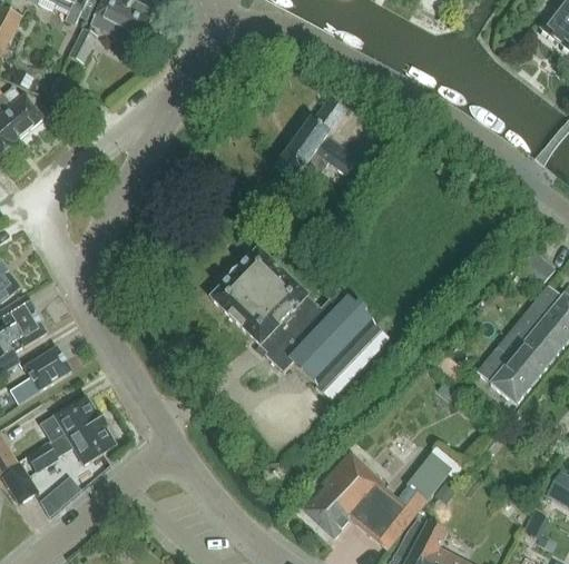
[(61,0),(33,0),(51,9),(54,3),(57,5),(59,0),(61,0)]
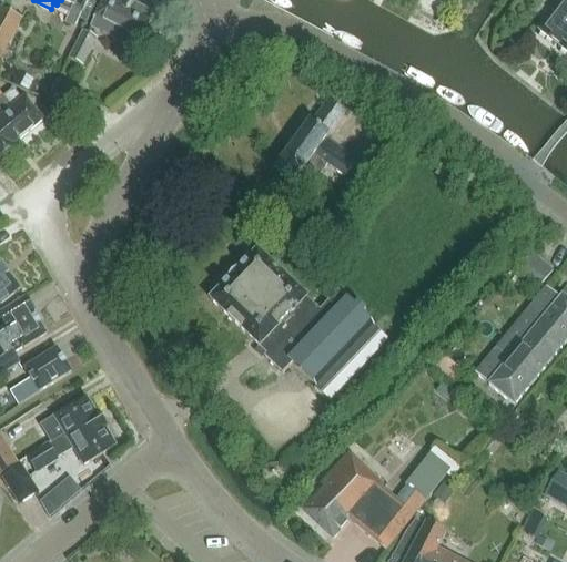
[(61,0),(59,0),(57,4),(68,10),(63,19),(73,24),(79,14),(88,19),(97,0),(61,0)]
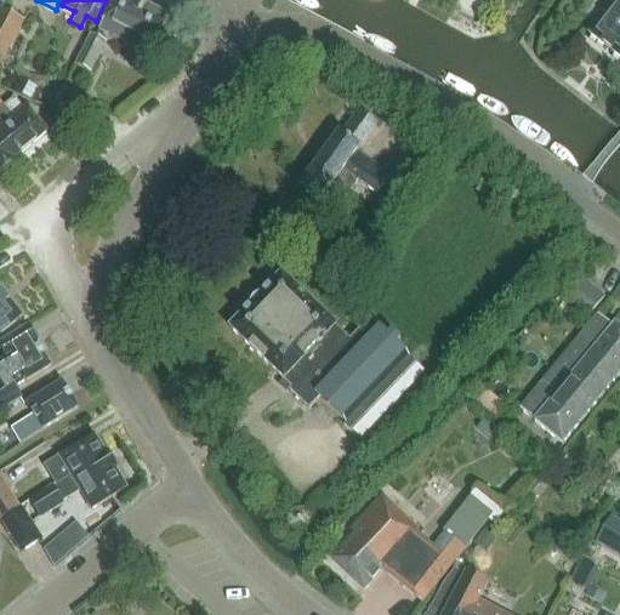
[(149,50),(169,12),(144,0),(113,0),(101,24),(149,50)]
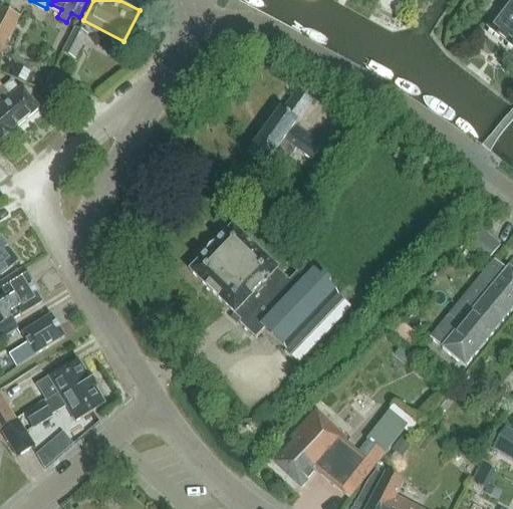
[(507,0),(488,25),(512,43),(512,0),(507,0)]
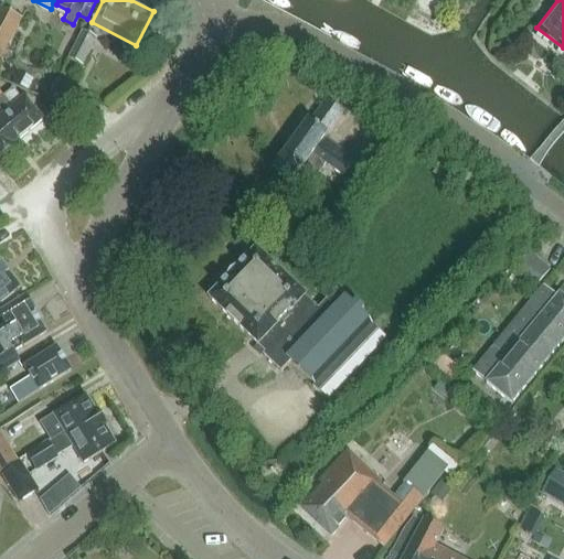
[(0,56),(21,17),(0,4),(0,56)]
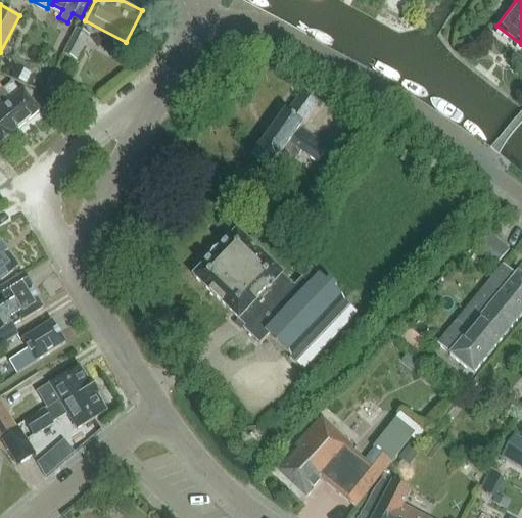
[(78,57),(91,32),(78,26),(64,51),(78,57)]
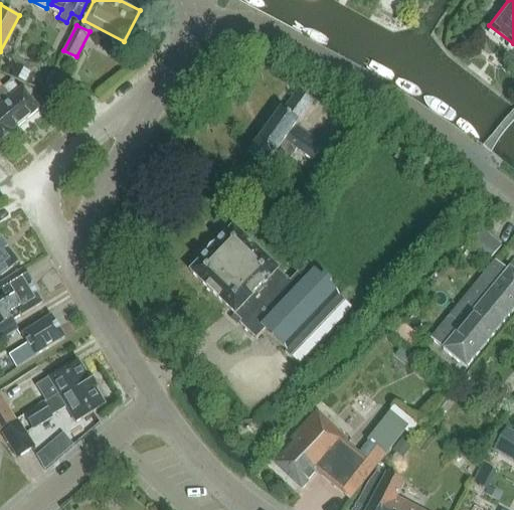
[(67,95),(75,79),(54,68),(46,83),(67,95)]
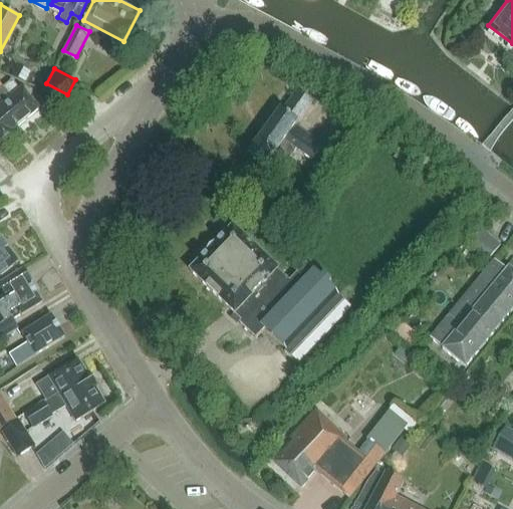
[(13,129),(41,106),(23,84),(20,86),(13,77),(4,84),(0,79),(0,140),(1,142),(14,130),(13,129)]
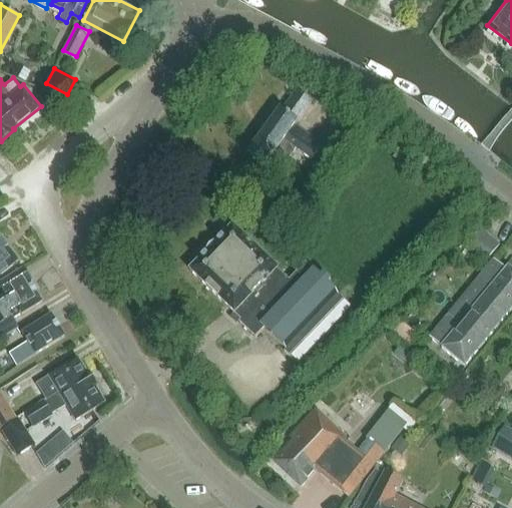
[(282,105),(249,149),(267,162),(270,157),(282,166),(297,145),(312,156),(323,141),(296,122),(314,97),(298,86),(284,107),(282,105)]
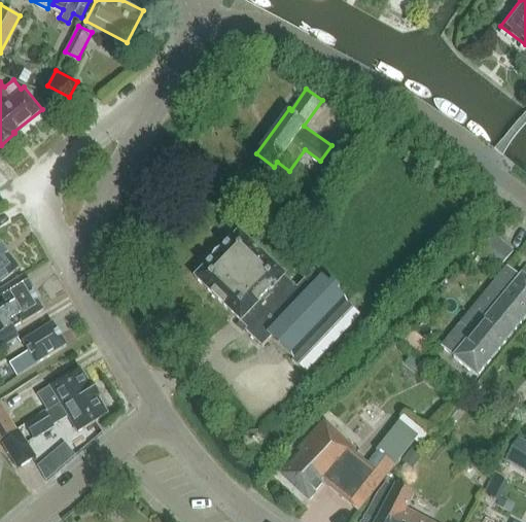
[(260,344),(272,333),(300,359),(353,304),(315,267),(293,288),(281,277),(286,273),(240,229),(196,274),(247,323),(244,327),(260,344)]
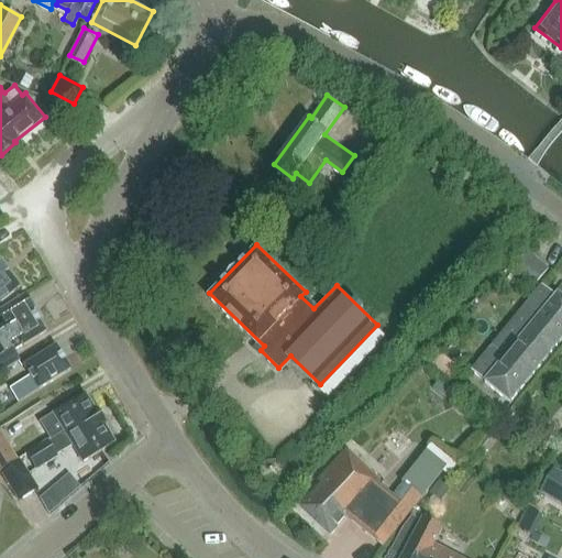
[(531,247),(519,263),(540,279),(552,262),(531,247)]
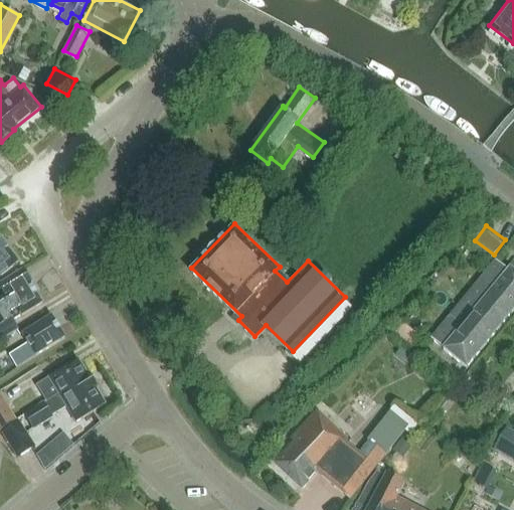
[(0,275),(19,260),(0,234),(0,275)]
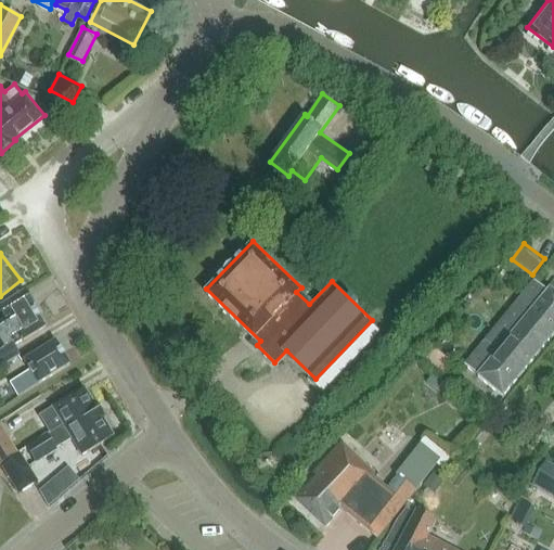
[(504,394),(553,332),(553,289),(551,286),(549,290),(535,278),(465,362),(479,373),(479,374),(504,394)]
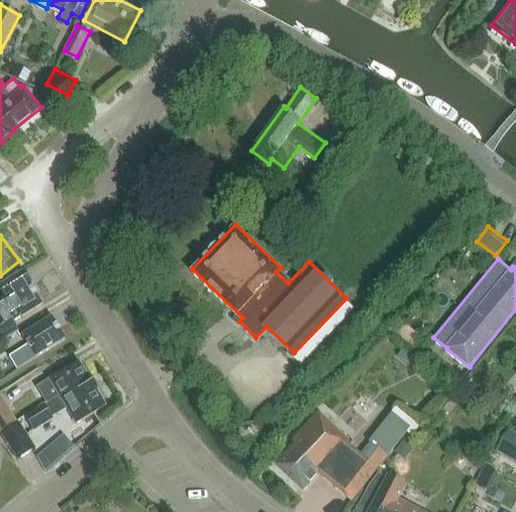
[(23,314),(43,301),(31,282),(32,281),(24,269),(0,283),(0,284),(6,294),(0,297),(0,335),(17,325),(13,318),(22,313),(23,314)]
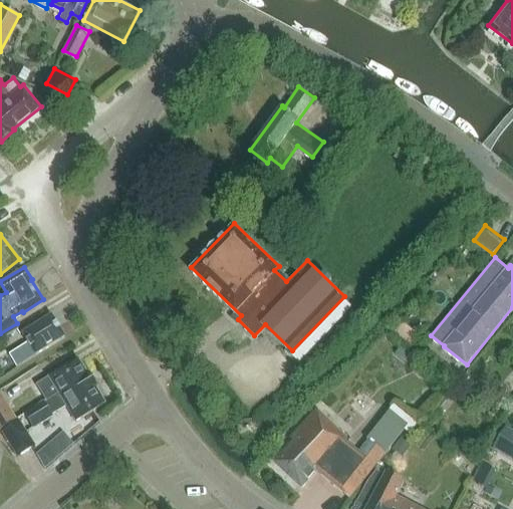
[(344,296),(292,350),(300,358),(352,304),(344,296)]
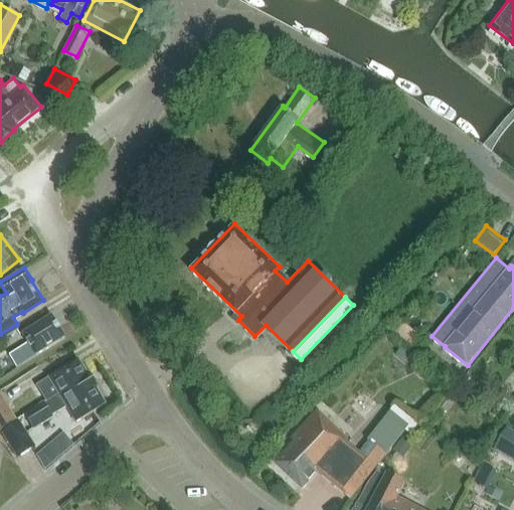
[(18,363),(65,334),(52,313),(23,331),(29,340),(11,351),(18,363)]
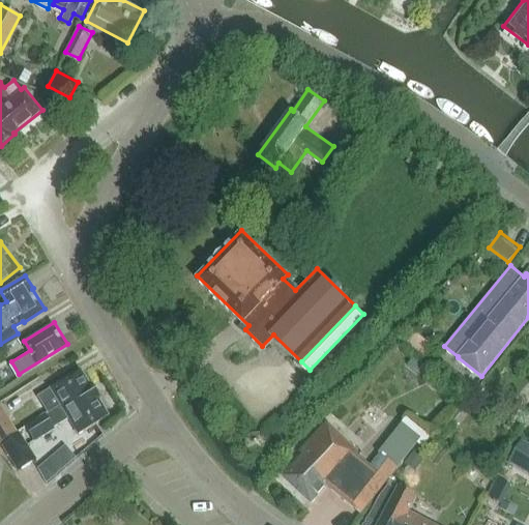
[(413,327),(405,338),(424,354),(433,343),(413,327)]
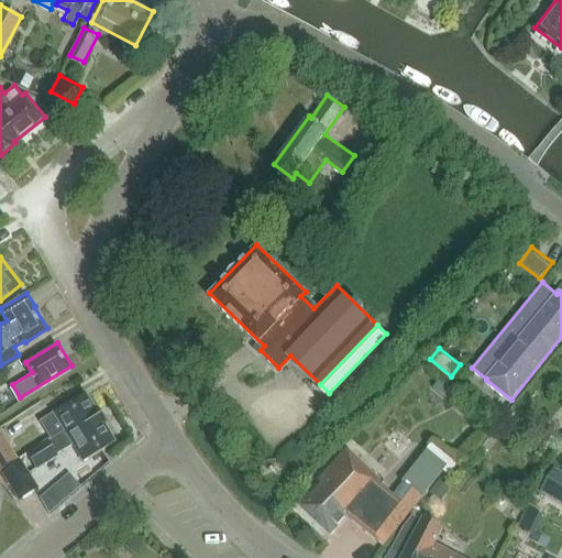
[(65,428),(99,407),(98,407),(97,407),(87,390),(39,419),(48,435),(50,437),(65,428)]
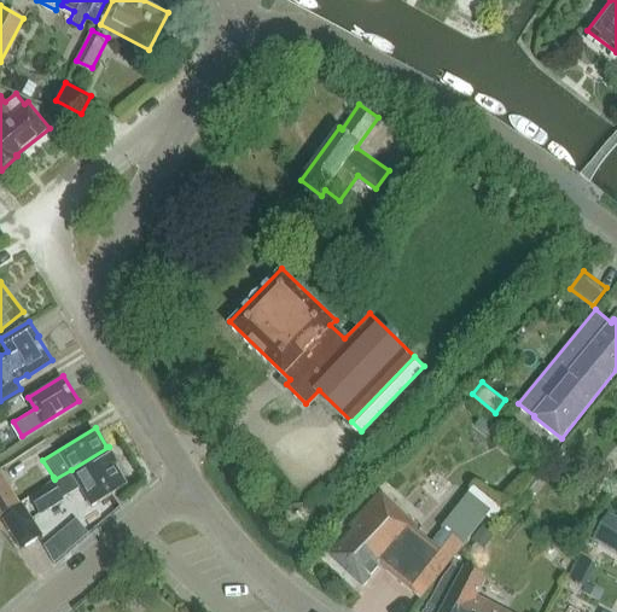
[(92,503),(128,482),(116,462),(117,461),(109,447),(71,470),(54,479),(53,477),(27,493),(28,494),(22,497),(31,513),(36,510),(38,512),(63,496),(81,485),(92,503)]
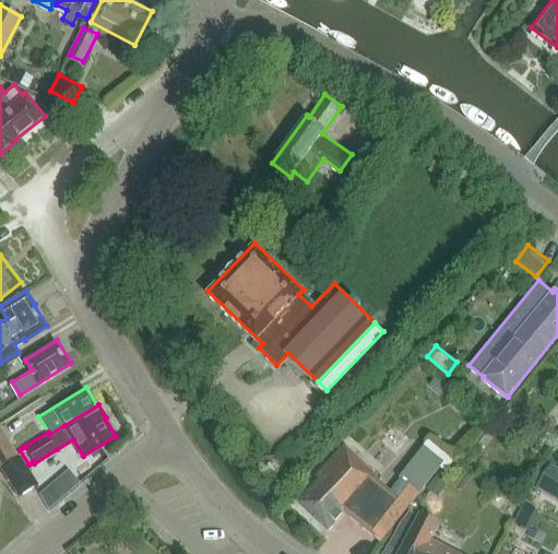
[(0,464),(18,454),(0,424),(0,464)]
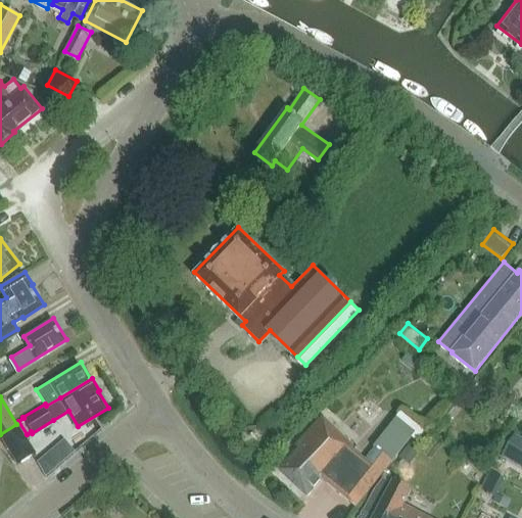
[(371,444),(374,446),(366,458),(353,446),(356,442),(324,414),(296,443),(299,446),(280,468),(309,492),(324,475),(357,504),(392,459),(411,436),(390,419),(371,444)]
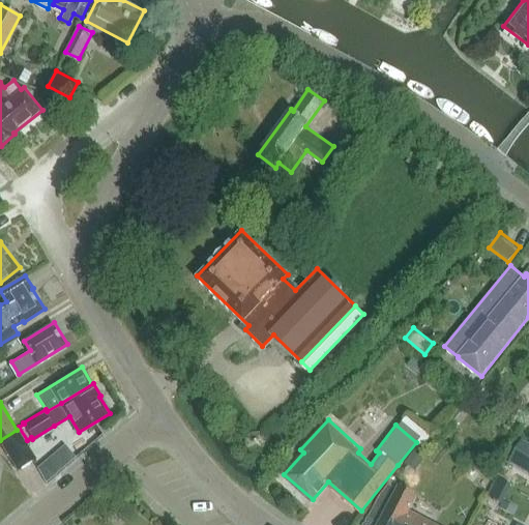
[(253,430),(246,436),(246,444),(253,449),(261,449),(266,444),(266,436),(261,430),(253,430)]
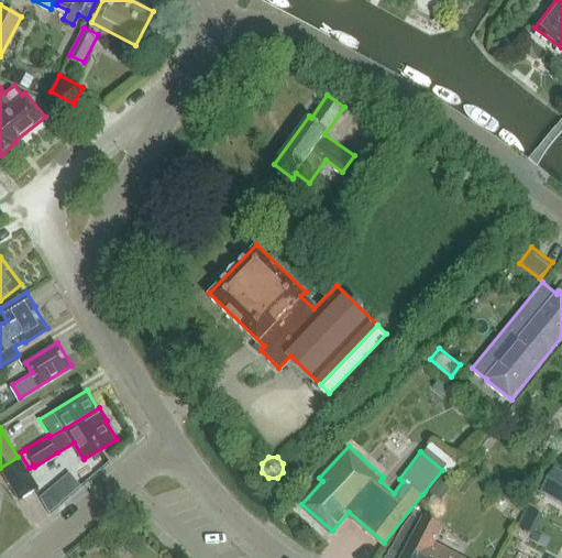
[(37,484),(21,458),(0,471),(17,498),(37,484)]
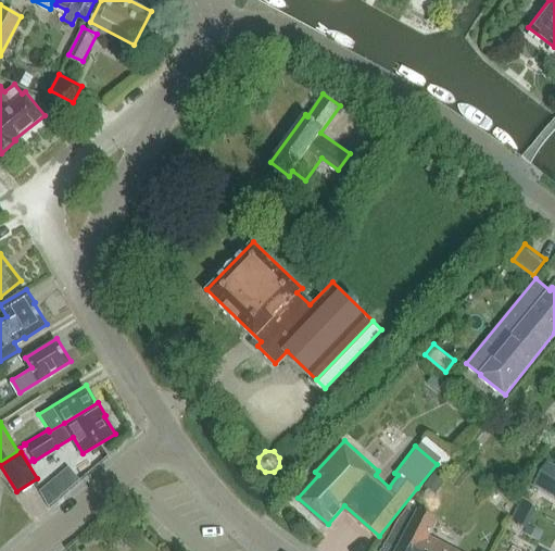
[(554,461),(549,458),(534,483),(554,492),(554,461)]
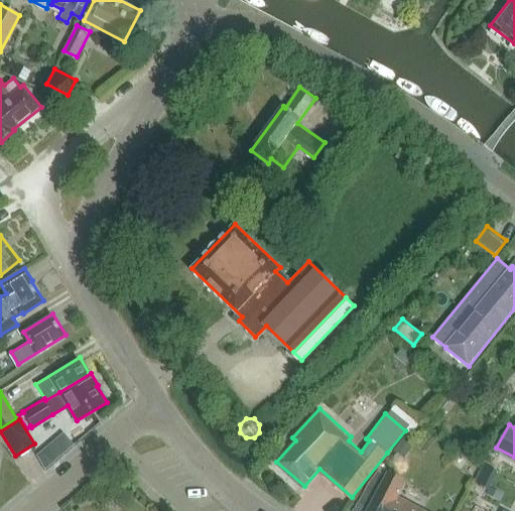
[(413,442),(403,434),(392,448),(402,456),(413,442)]
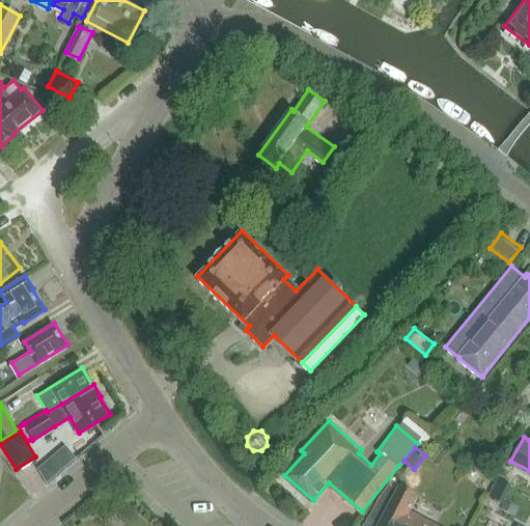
[(38,465),(47,479),(56,472),(46,460),(38,465)]
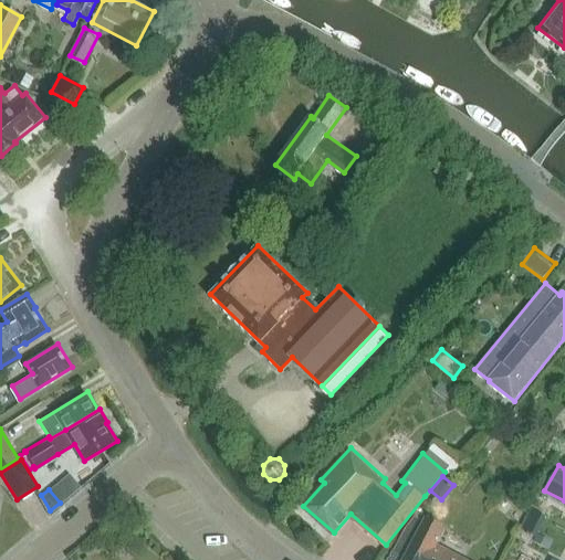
[(446,527),(426,517),(403,559),(469,559),(437,543),(446,527)]
